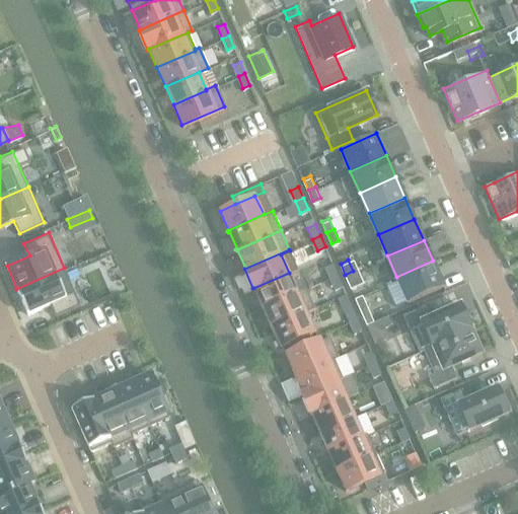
[(396,277),(407,298),(442,282),(433,261),(396,277)]
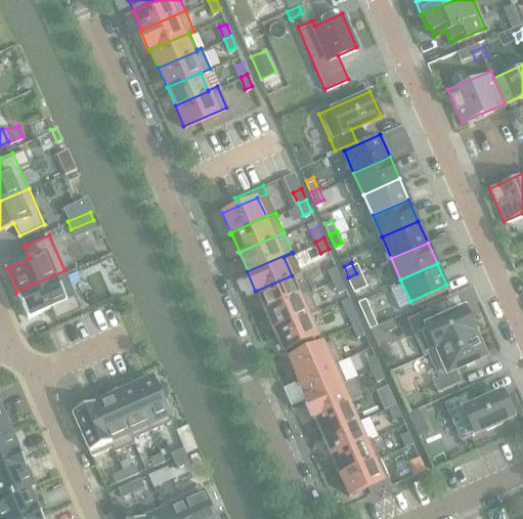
[(327,268),(332,280),(341,276),(336,265),(327,268)]
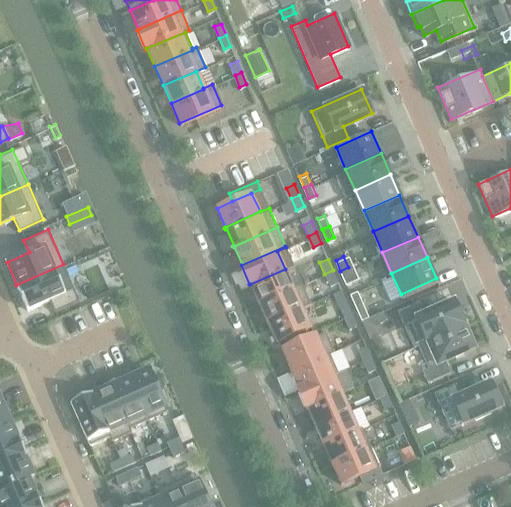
[(63,264),(16,285),(27,308),(49,298),(54,310),(79,299),(63,264)]
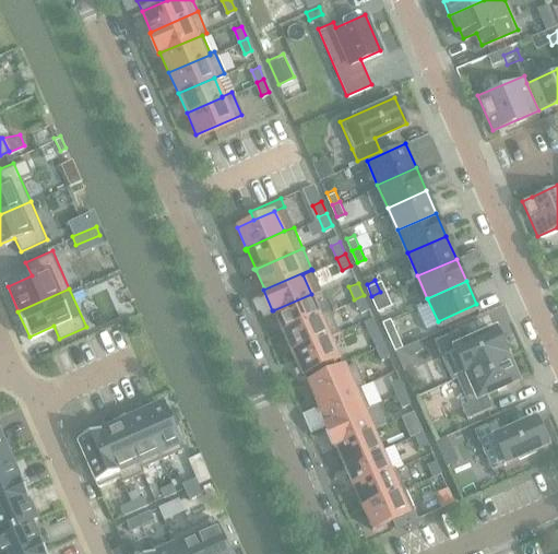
[(371,296),(377,308),(384,304),(380,292),(371,296)]
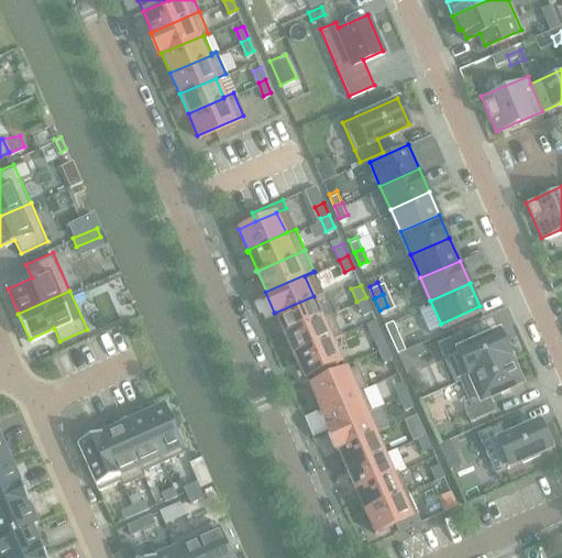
[(313,296),(275,313),(284,332),(283,332),(283,334),(285,334),(332,313),(331,310),(322,315),(313,296)]
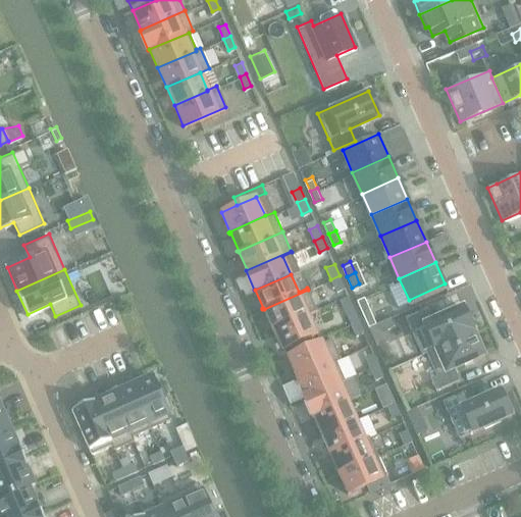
[(340,275),(330,279),(335,291),(344,287),(340,275)]
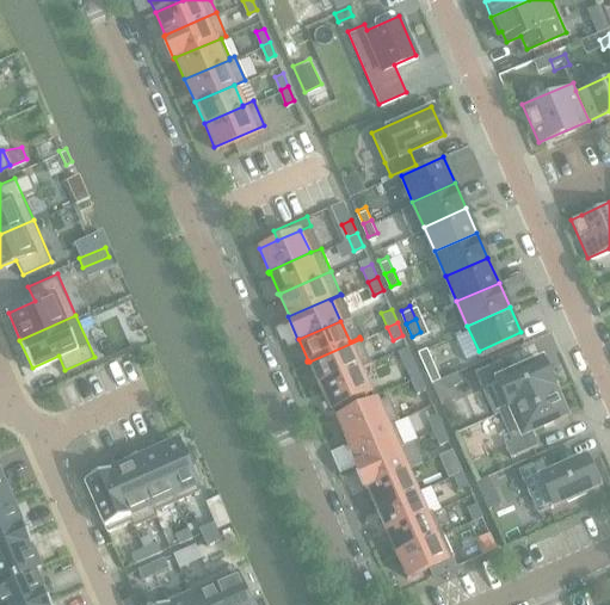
[(361,339),(309,362),(318,382),(316,383),(318,384),(319,384),(361,365),(370,362),(361,339)]
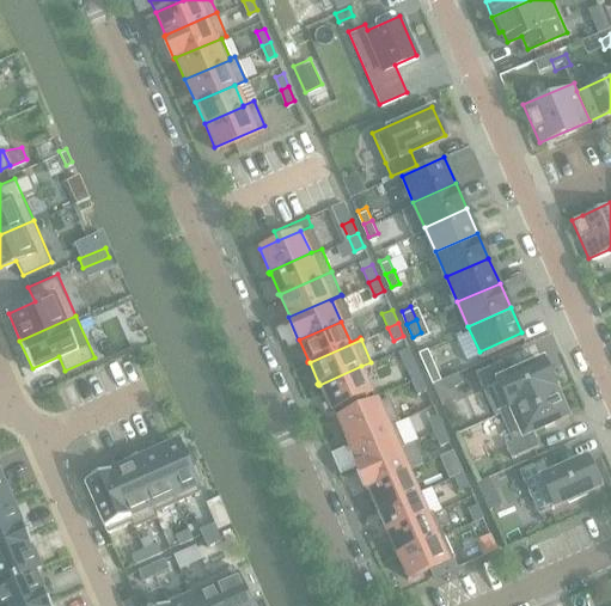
[(419,348),(423,361),(433,357),(427,344),(419,348)]
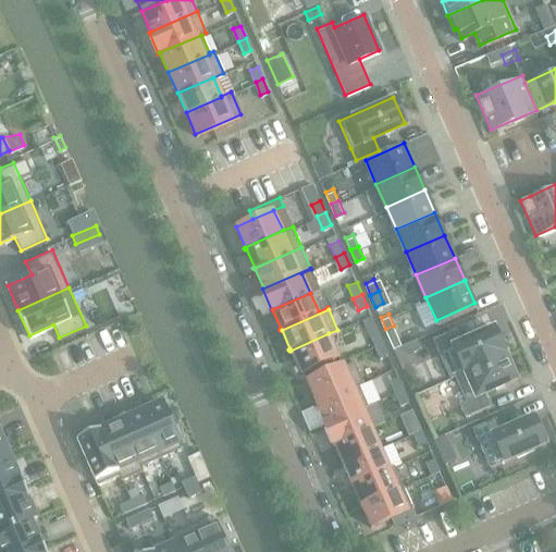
[(455,328),(433,338),(439,350),(449,376),(505,351),(494,326),(461,340),(455,328)]
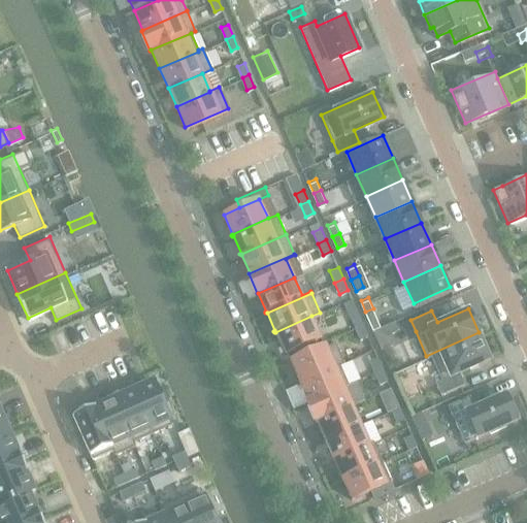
[(349,315),(354,326),(362,323),(357,311),(349,315)]
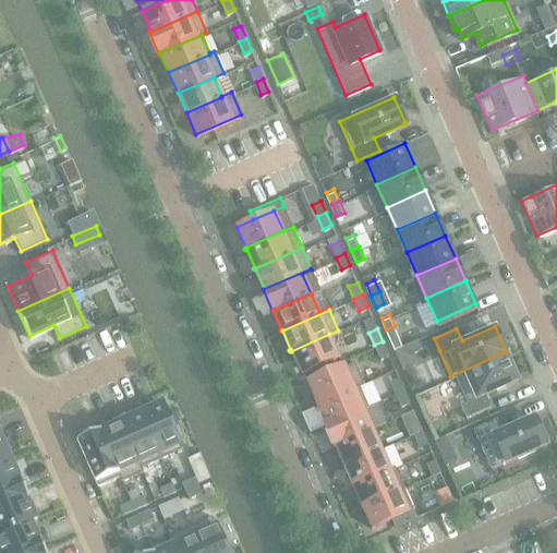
[(329,334),(291,351),(300,372),(338,355),(329,334)]
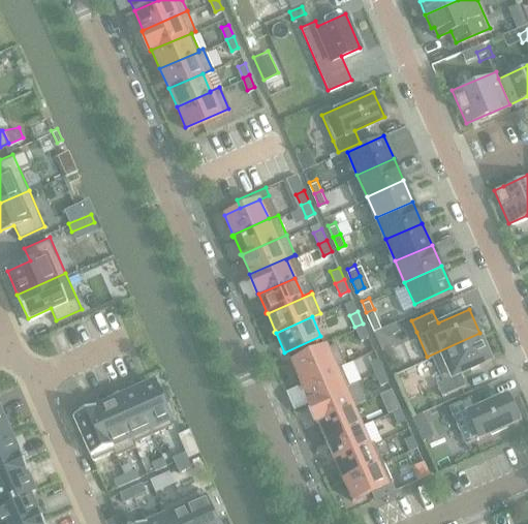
[(363,324),(354,327),(360,339),(368,335),(363,324)]
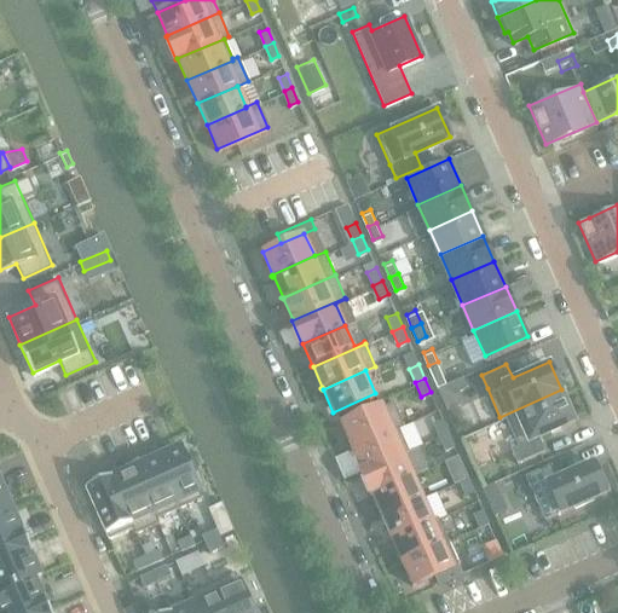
[(561,389),(500,417),(501,418),(506,416),(518,444),(510,446),(517,461),(544,449),(537,434),(542,433),(575,418),(561,389)]
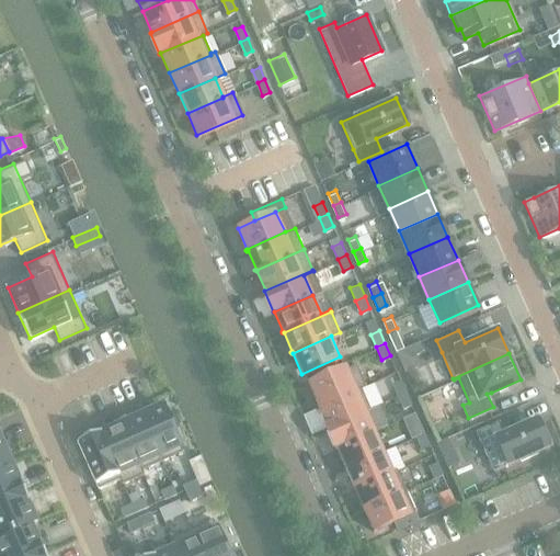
[(308,383),(318,405),(366,383),(356,362),(308,383)]
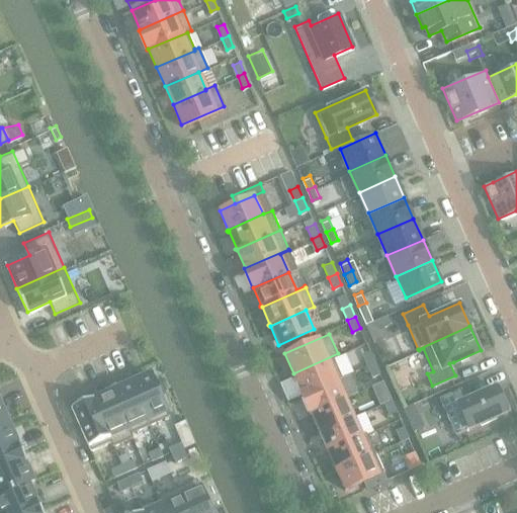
[(361,352),(366,363),(375,360),(370,349),(361,352)]
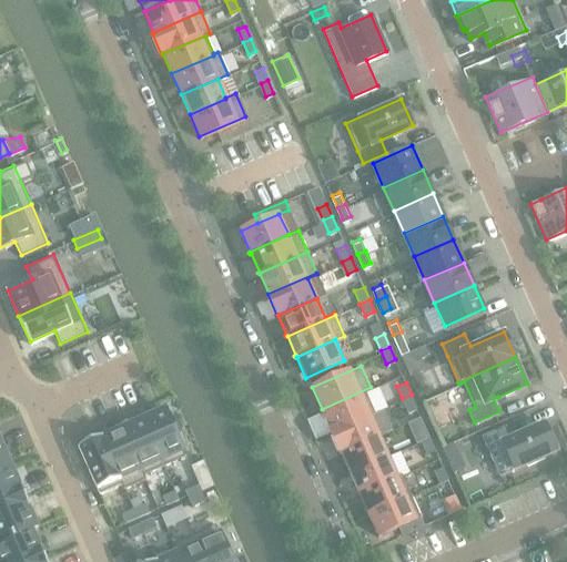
[(322,409),(321,409),(322,410),(331,429),(330,430),(375,410),(366,390),(371,388),(371,387),(322,409)]
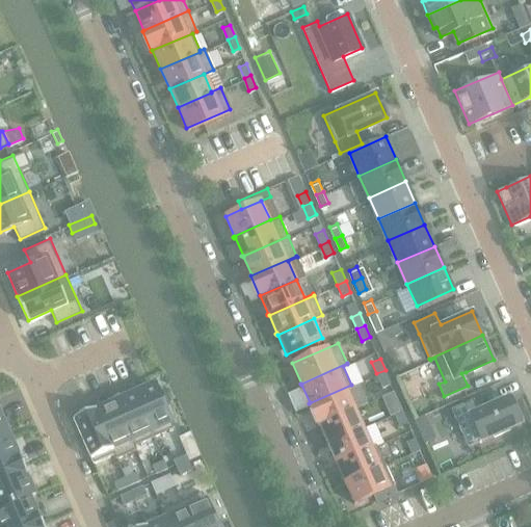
[(386,370),(376,373),(381,386),(390,381),(386,370)]
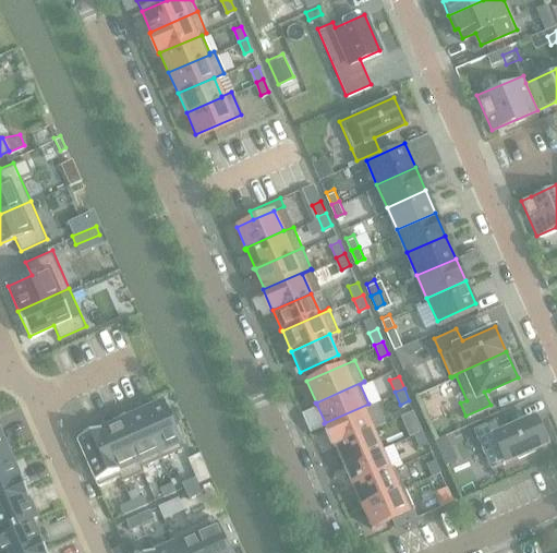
[(161,400),(141,410),(160,456),(182,446),(161,400)]
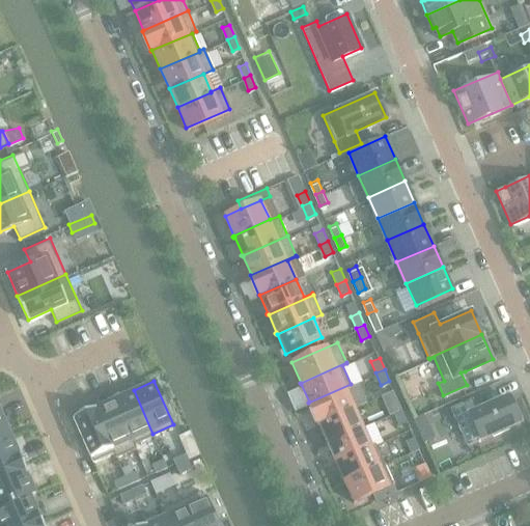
[(351,384),(308,403),(316,422),(355,406),(346,387),(351,384)]
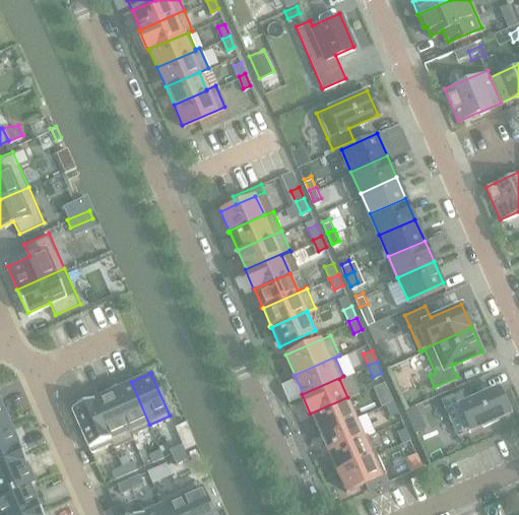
[(131,382),(112,390),(132,438),(133,437),(131,433),(149,425),(131,382)]
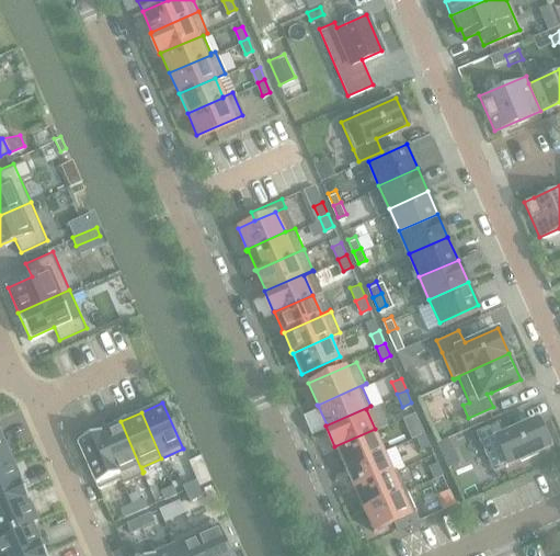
[(499,419),(476,429),(492,469),(504,464),(505,464),(550,444),(538,418),(504,432),(499,419)]
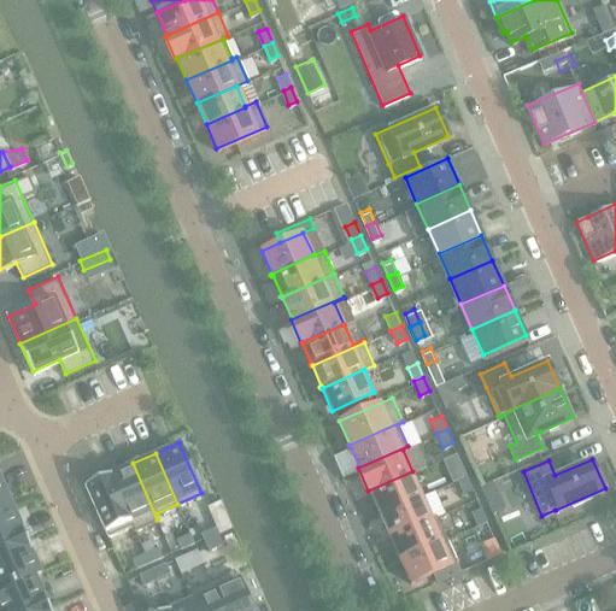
[(451,465),(457,479),(467,474),(461,460),(451,465)]
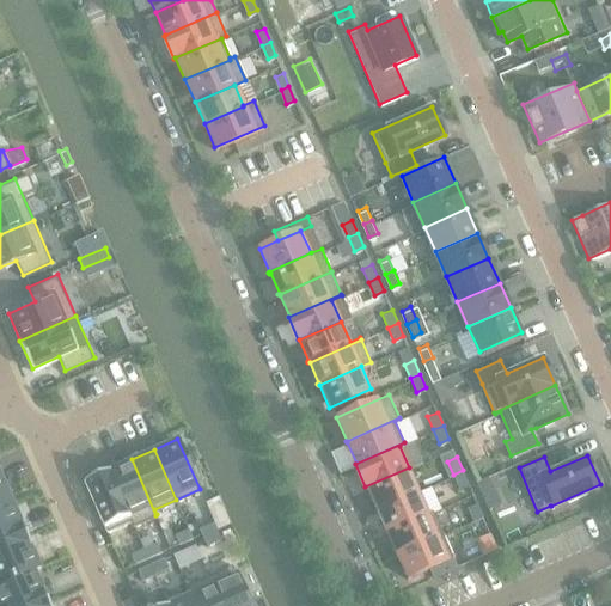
[(132,459),(109,469),(134,525),(156,515),(132,459)]
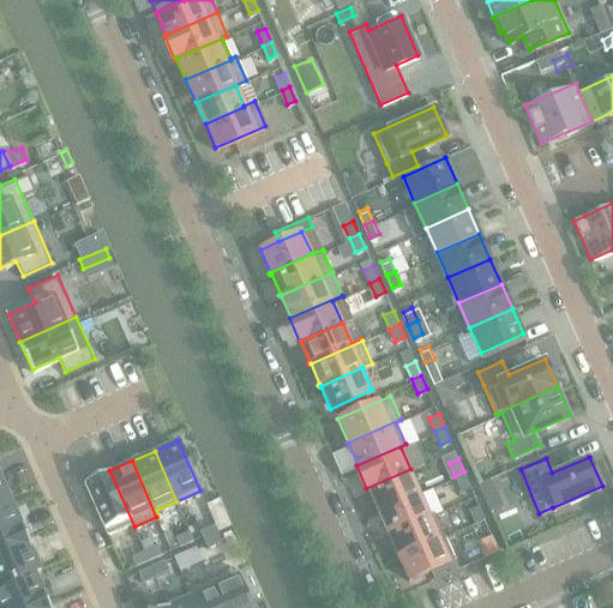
[(410,469),(366,488),(368,488),(378,509),(377,511),(420,492),(410,469)]
